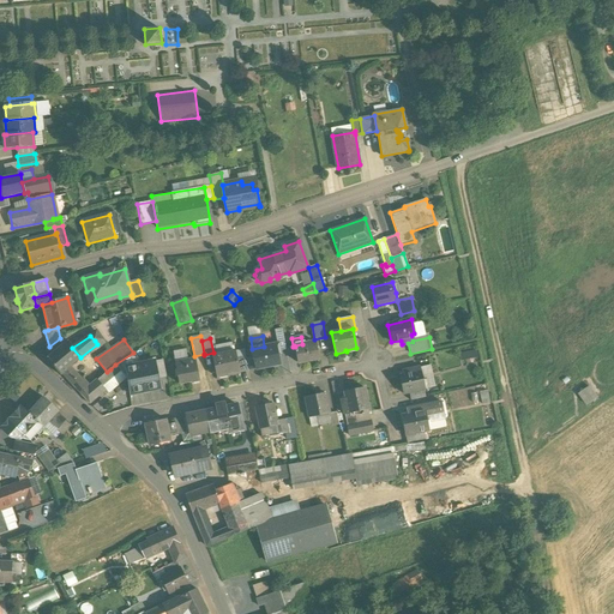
[(67,341),(47,357),(60,374),(61,373),(70,367),(80,357),(72,348),(67,341)]
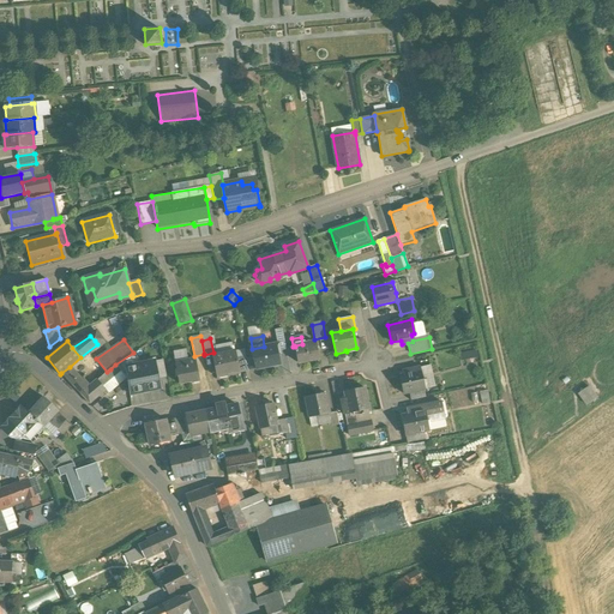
[(232,343),(215,347),(217,355),(233,353),(232,343)]
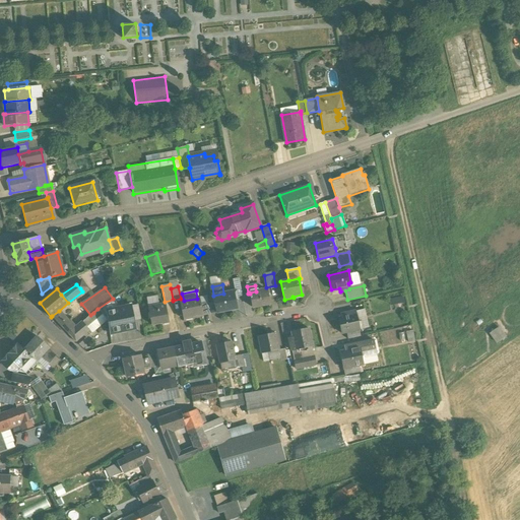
[(256,291),(249,293),(250,294),(252,308),(270,305),(267,290),(259,293),(258,291),(256,291)]
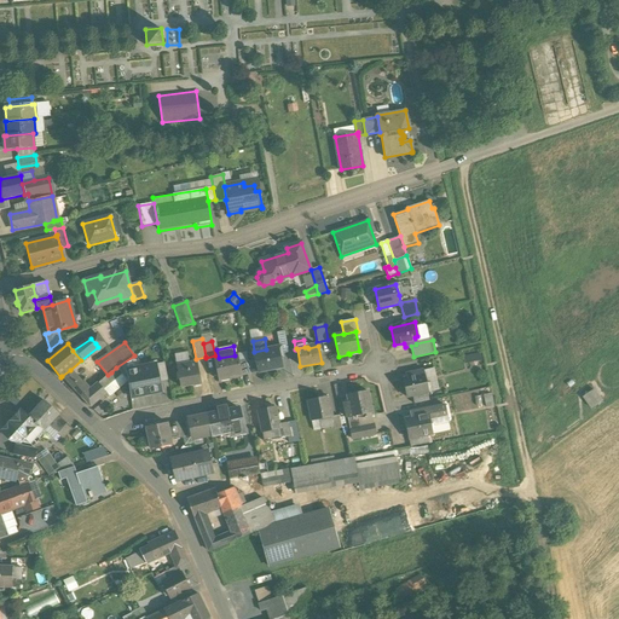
[(266,350),(254,352),(256,363),(258,363),(259,372),(282,368),(279,356),(282,354),(281,347),(266,350)]
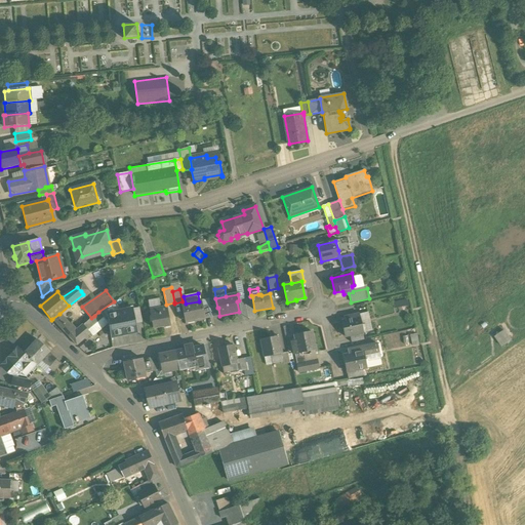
[(186,304),(182,305),(186,323),(205,319),(202,307),(210,305),(209,298),(201,300),(199,301),(186,304)]
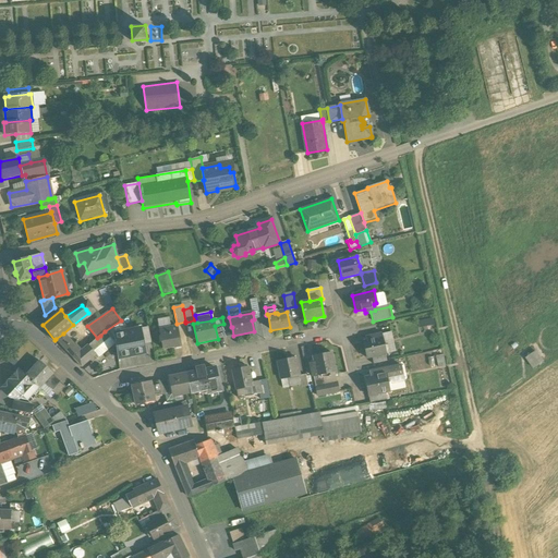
[(169,318),(158,320),(159,329),(171,327),(169,318)]
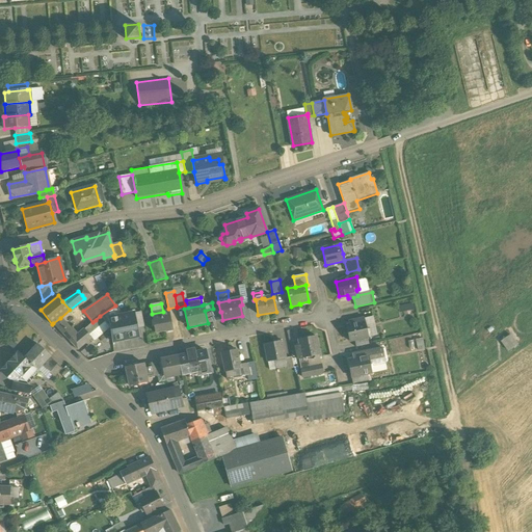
[(115,306),(100,316),(105,322),(110,327),(108,318),(122,315),(115,306)]
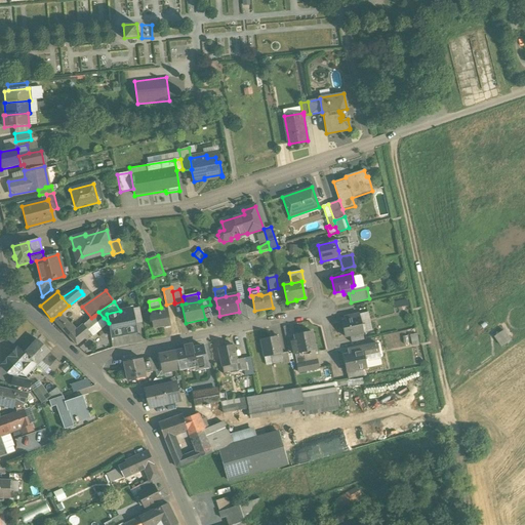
[(210,305),(202,307),(205,319),(212,318),(210,305)]
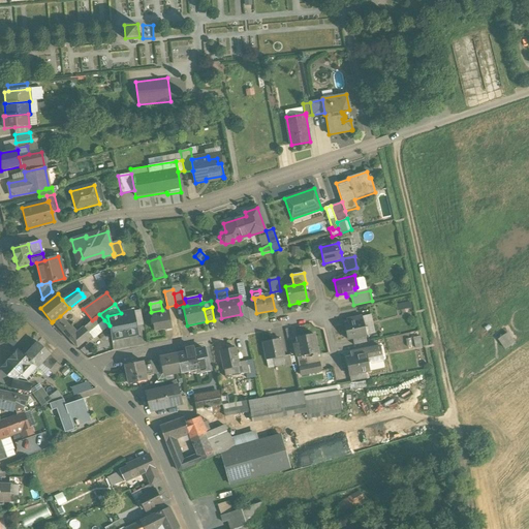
[(162,310),(151,312),(155,331),(164,329),(165,330),(172,329),(168,309),(162,310)]
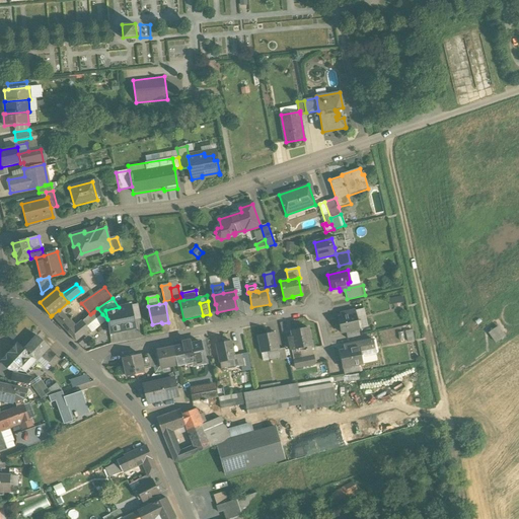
[(137,304),(131,305),(134,320),(140,319),(137,304)]
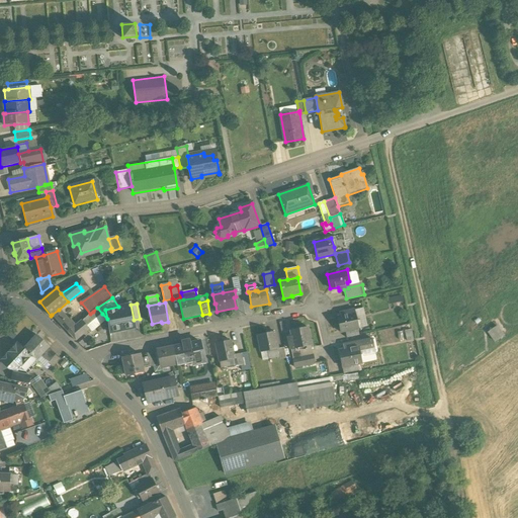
[(118,307),(105,310),(107,319),(109,333),(136,328),(134,320),(131,305),(118,307)]
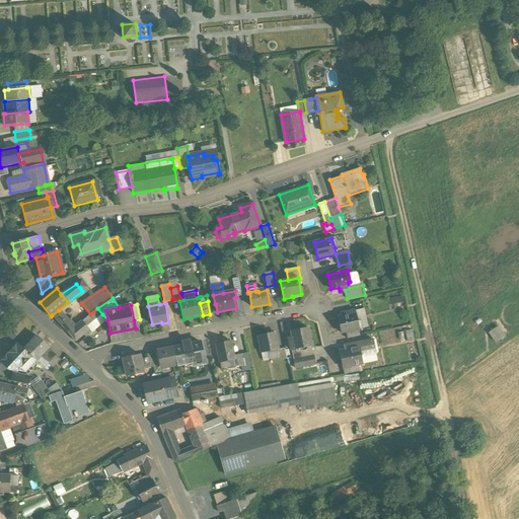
[(97,308),(93,312),(98,317),(102,314),(97,308)]
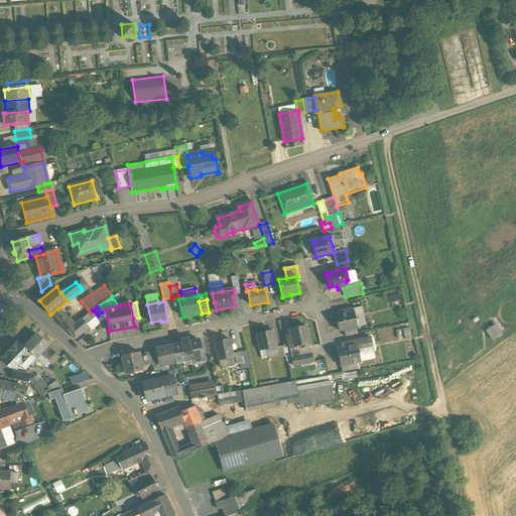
[(361,307),(353,309),(357,328),(365,325),(361,307)]
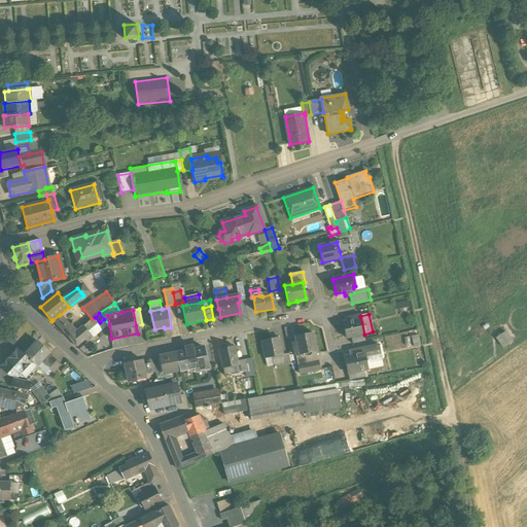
[(60,315),(53,320),(69,339),(76,332),(72,326),(70,327),(60,315)]
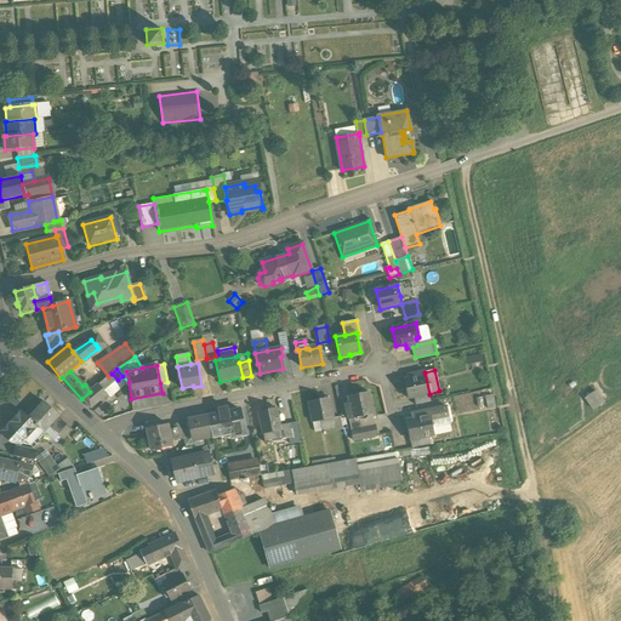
[(425,371),(410,375),(411,379),(404,380),(408,399),(414,398),(428,394),(429,394),(425,372),(425,371)]
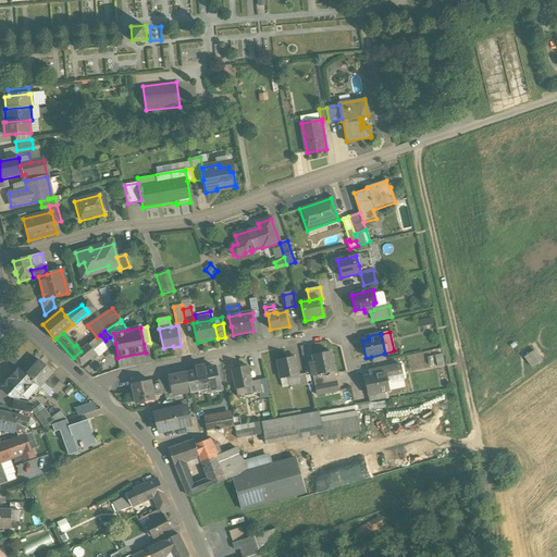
[(97,337),(88,345),(93,351),(106,341),(100,335),(97,337)]
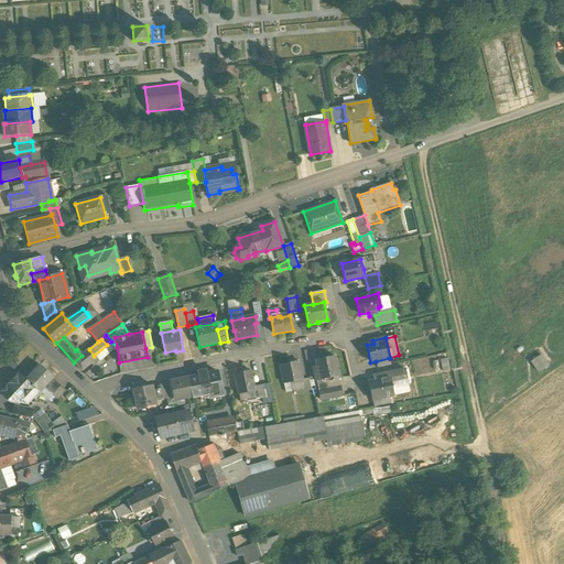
[(107,345),(94,356),(96,358),(96,359),(98,362),(117,347),(111,342),(107,345)]
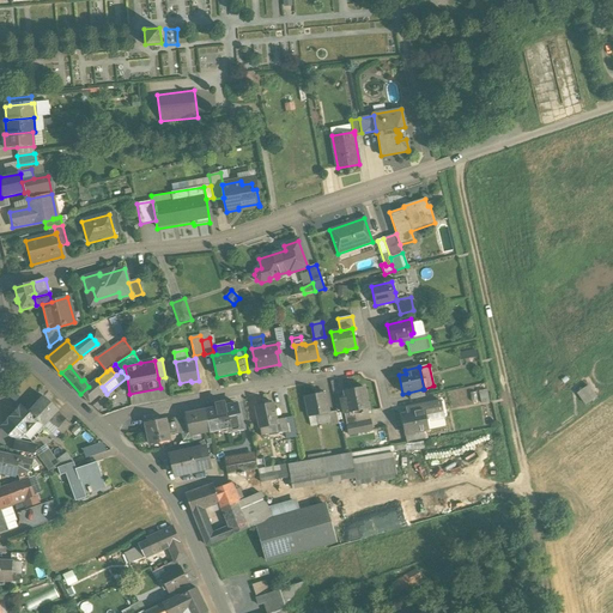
[(89,387),(80,394),(89,404),(104,390),(104,389),(102,387),(97,380),(89,387)]
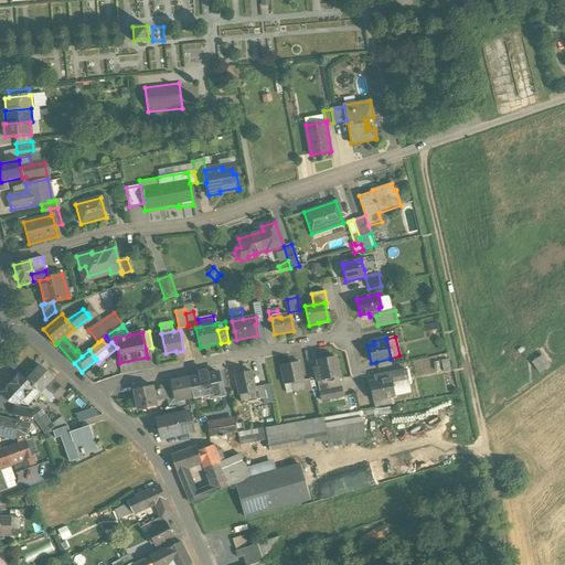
[(532,362),(540,373),(551,365),(543,354),(532,362)]
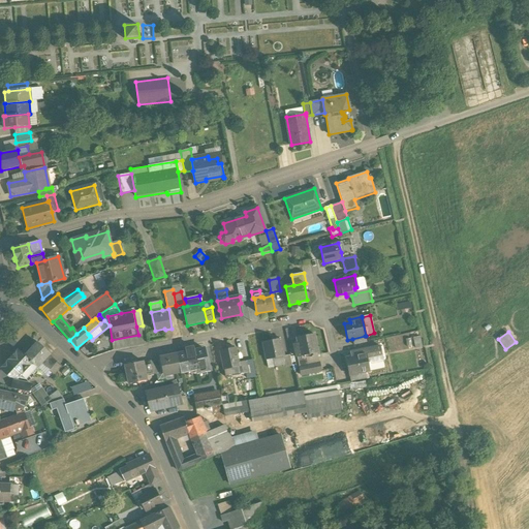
[(314,335),(297,338),(299,346),(294,347),(297,358),(302,356),(318,353),(314,335)]
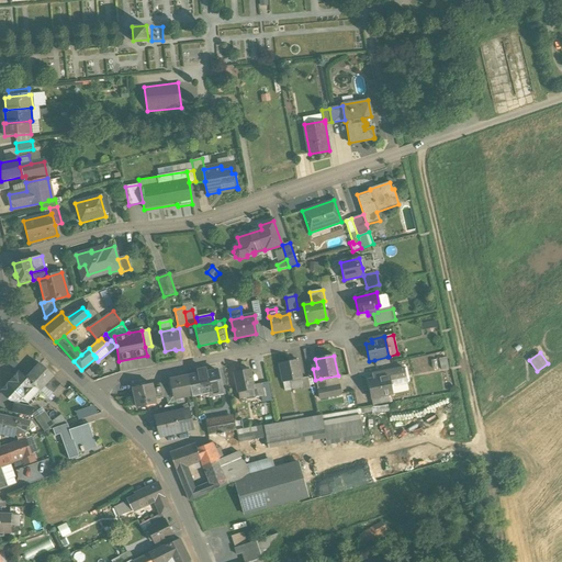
[(388,357),(374,360),(375,367),(389,364),(388,357)]
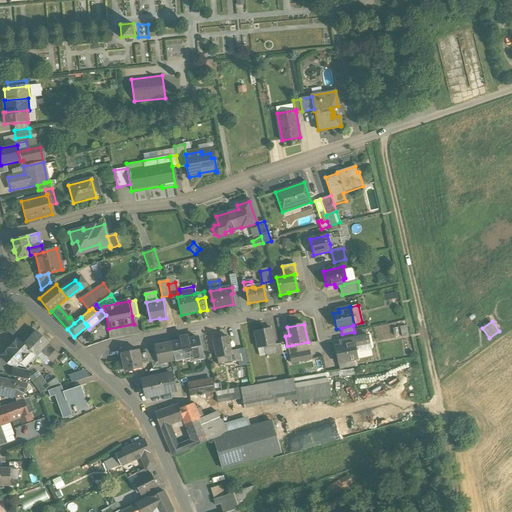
[(272,328),(255,332),(260,355),(265,354),(264,347),(274,345),(275,345),(272,328)]
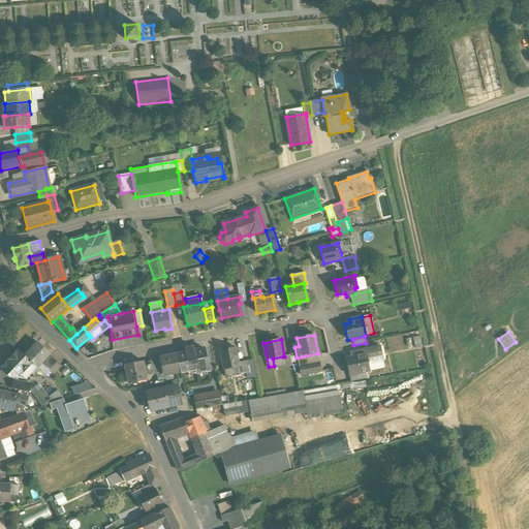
[(37,342),(24,355),(32,363),(37,368),(38,368),(42,363),(50,354),(51,354),(37,342)]
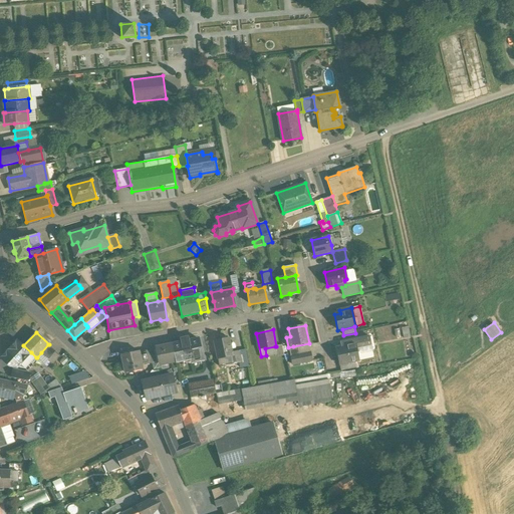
[(369,336),(354,340),(356,349),(371,345),(369,336)]
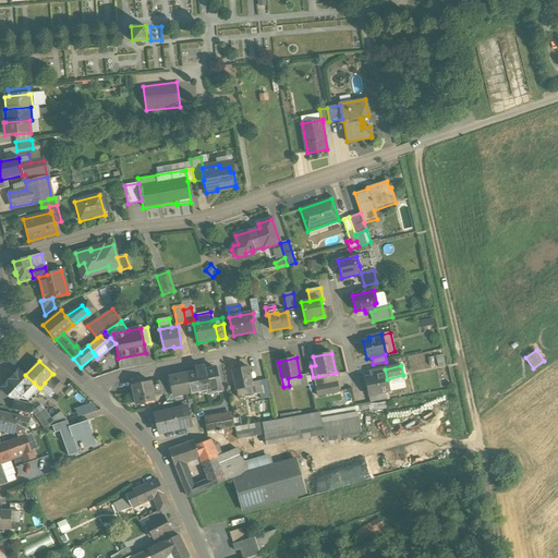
[(186,375),(191,392),(207,389),(208,393),(220,391),(216,368),(205,371),(204,367),(197,368),(197,373),(186,375)]
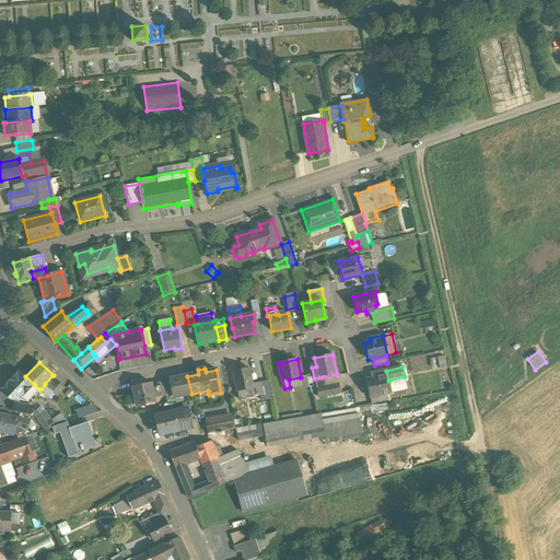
[(249,369),(233,372),(237,391),(244,389),(244,393),(248,393),(247,388),(253,388),(254,387),(253,384),(249,369)]
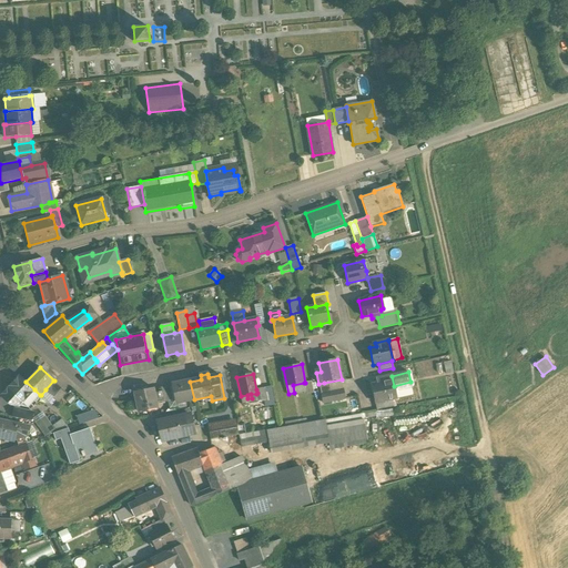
[(26,382),(19,376),(2,396),(11,404),(20,406),(34,389),(26,382)]
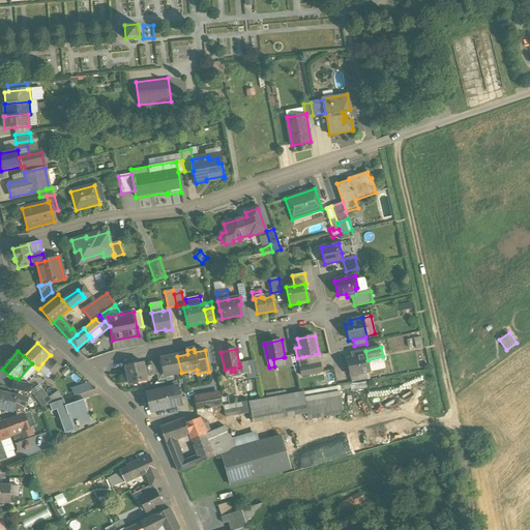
[(365,351),(354,353),(355,357),(346,359),(350,377),(361,374),(371,372),(367,360),(365,351)]
